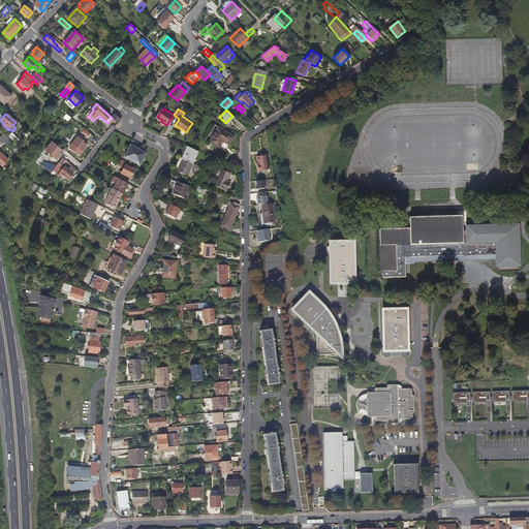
[(121,120),(114,114),(111,117),(112,118),(115,121),(118,123),(121,120)]
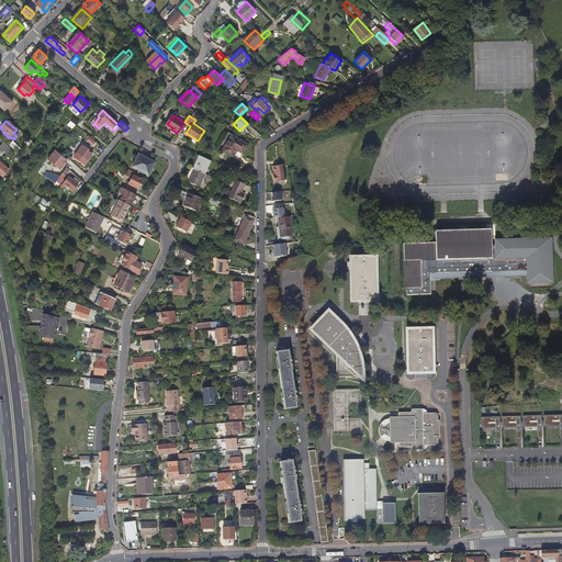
[(249,144),(228,131),(218,147),(233,156),(236,150),(239,149),(244,153),(249,144)]
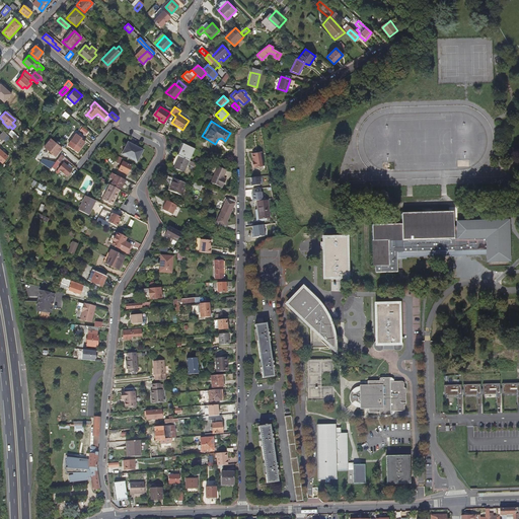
[(10,130),(7,134),(14,141),(16,144),(19,141),(17,138),(18,138),(10,130)]
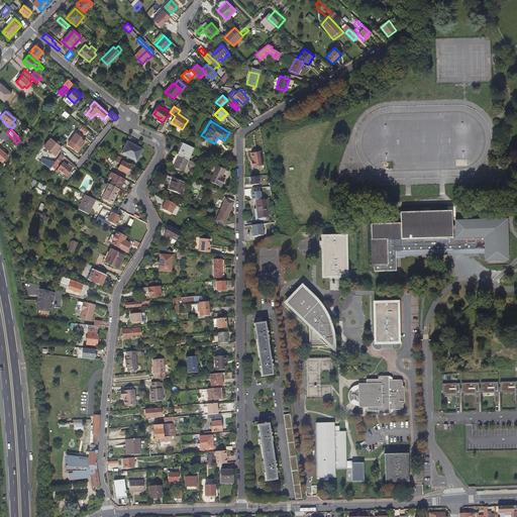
[(81,137),(76,133),(70,141),(74,144),(75,142),(81,147),(85,142),(80,138),(81,137)]
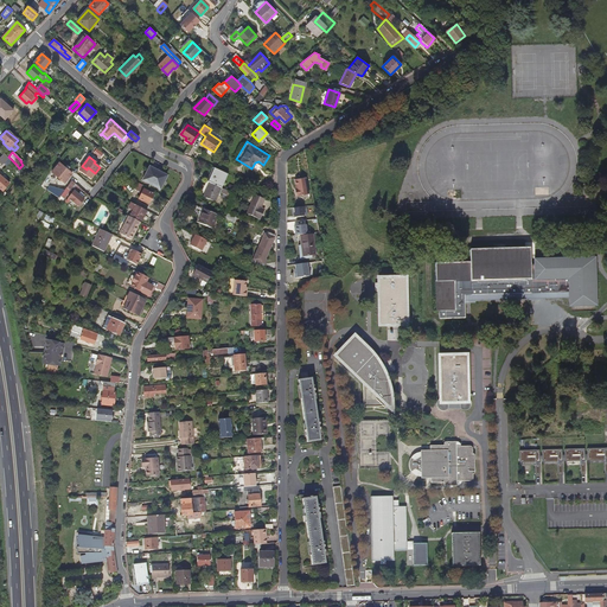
[(71,173),(58,163),(50,171),(63,181),(71,173)]
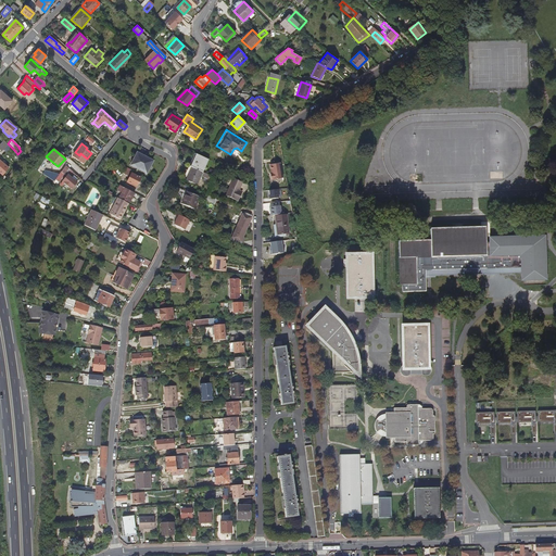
[(148,174),(154,162),(138,153),(131,166),(148,174)]
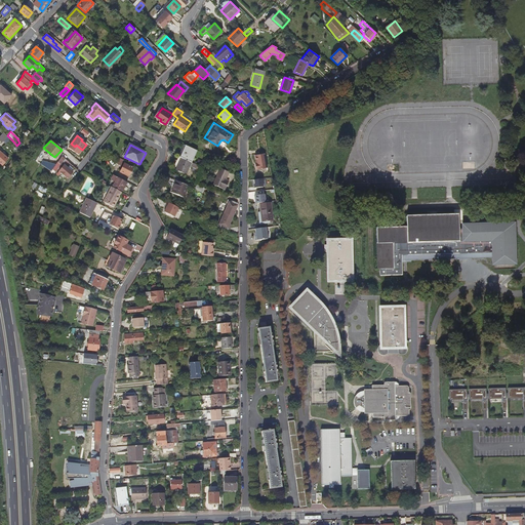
[(192,163),(197,150),(186,145),(180,158),(192,163)]
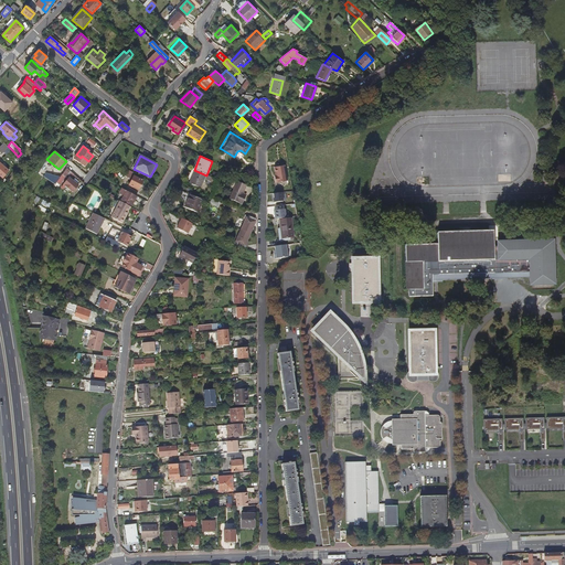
[(288,180),(285,166),(275,167),(276,177),(275,177),(276,182),(288,180)]
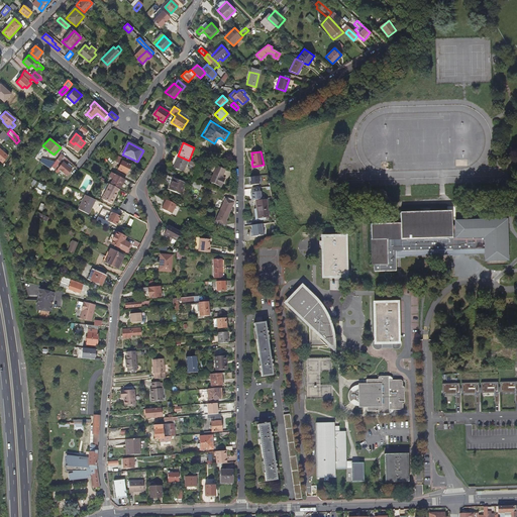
[(63,160),(65,158),(61,153),(56,159),(56,160),(59,162),(62,159),(63,160)]
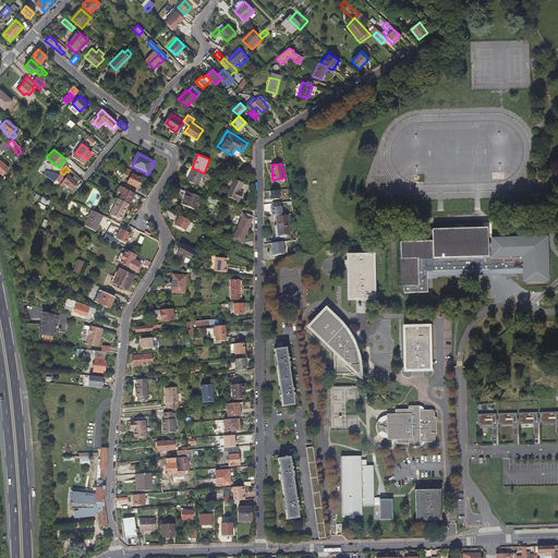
[(198,186),(204,173),(192,168),(190,167),(184,180),(198,186)]
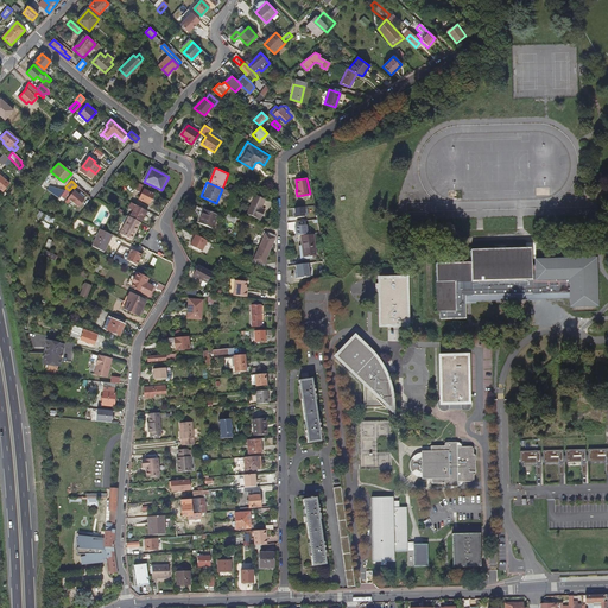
[(147,204),(153,195),(144,189),(138,200),(147,204)]
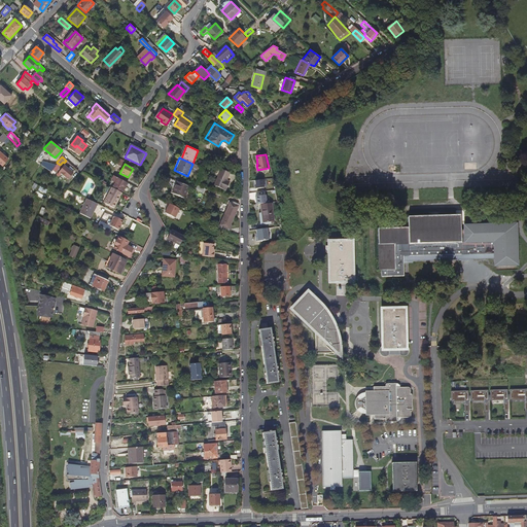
[(73,173),(64,166),(59,173),(67,180),(73,173)]
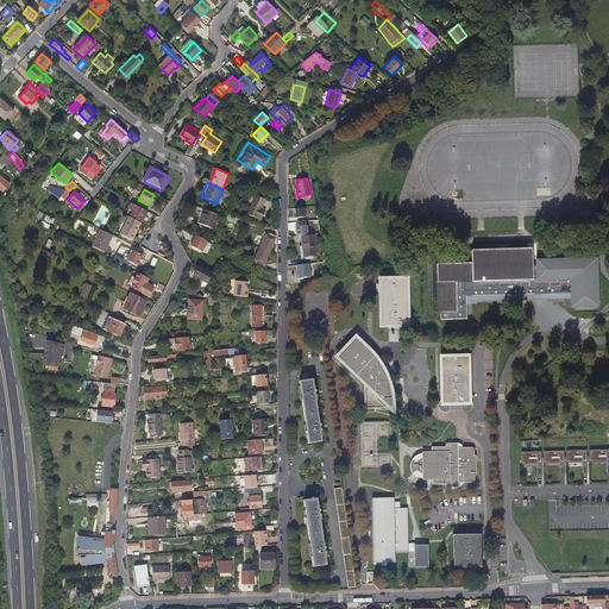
[(262,208),(265,199),(250,193),(246,200),(251,202),(246,214),(261,220),(264,209),(262,208)]
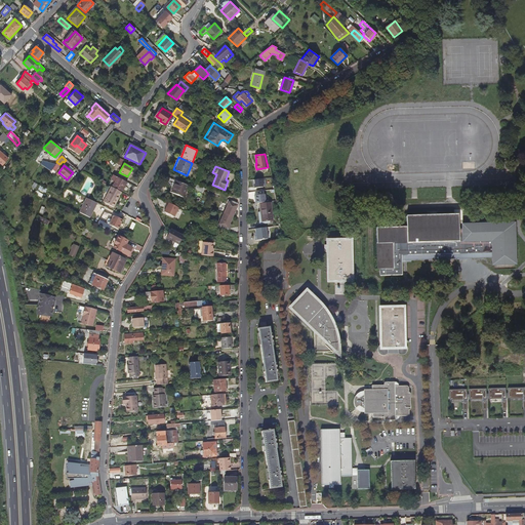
[(127,183),(118,177),(114,175),(112,179),(116,182),(113,187),(122,192),(127,183)]
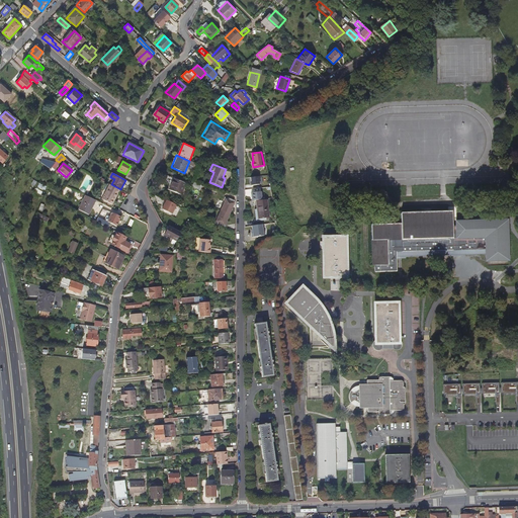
[(181,195),(186,183),(174,178),(170,190),(181,195)]
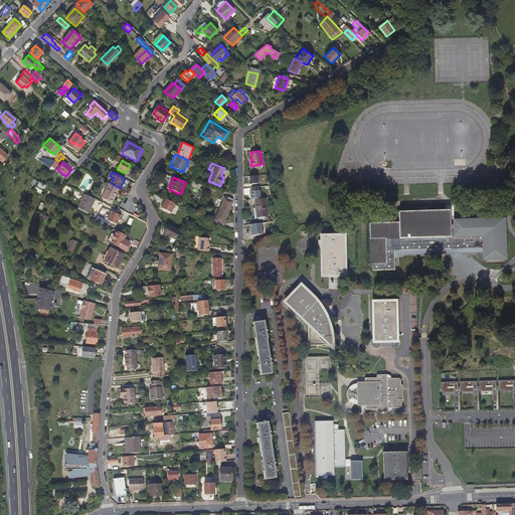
[(267,189),(266,182),(250,185),(252,193),(258,192),(258,190),(266,189),(267,189)]
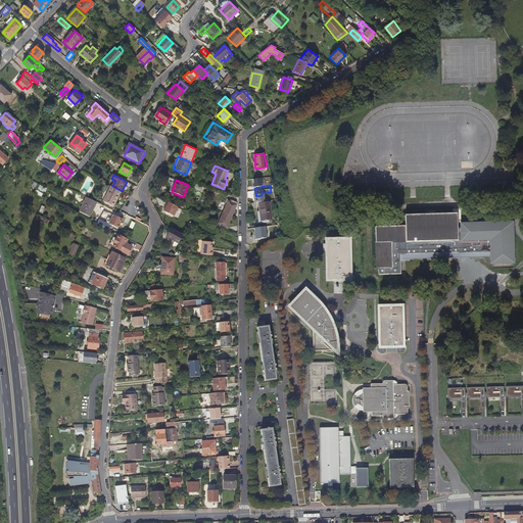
[(113,207),(121,192),(110,186),(102,201),(113,207)]
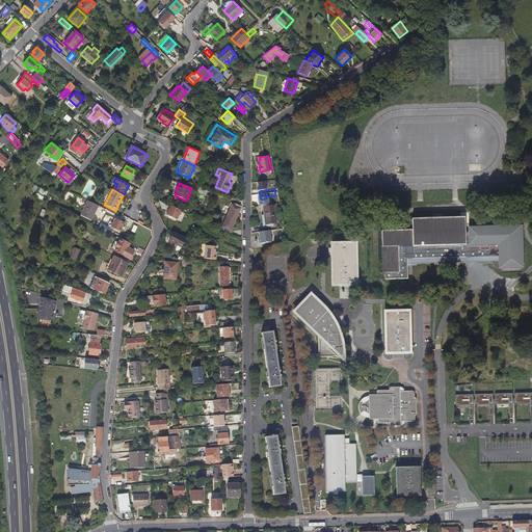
[(277,223),(274,205),(275,205),(274,195),(266,196),(266,198),(267,207),(263,207),(264,216),(262,216),(264,228),(269,228),(269,227),(274,225),(273,225),(277,224),(277,223)]
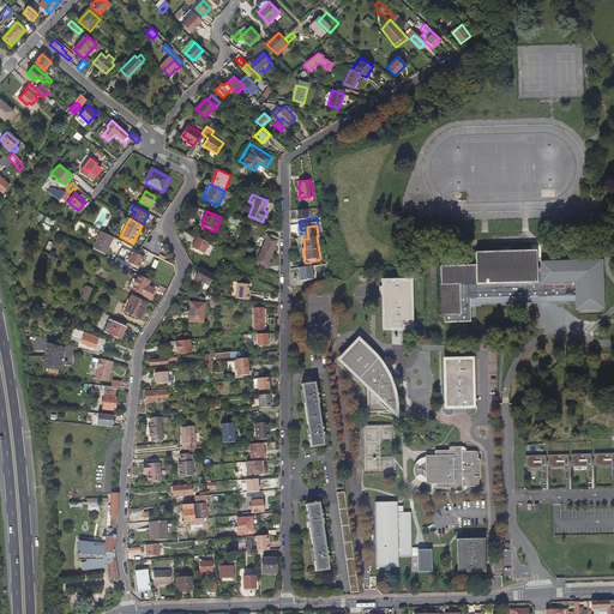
[(104,253),(113,238),(101,233),(94,248),(104,253)]
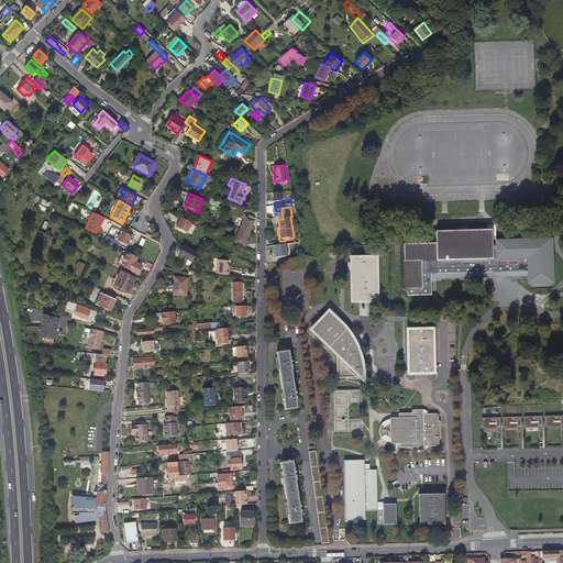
[(250,232),(255,220),(254,219),(254,218),(251,216),(250,217),(245,216),(240,228),(250,232)]
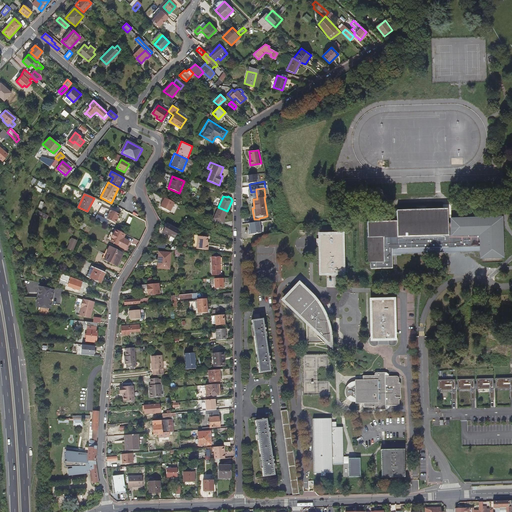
[(222,222),(227,211),(218,207),(212,221),(222,227),(224,223),(222,222)]
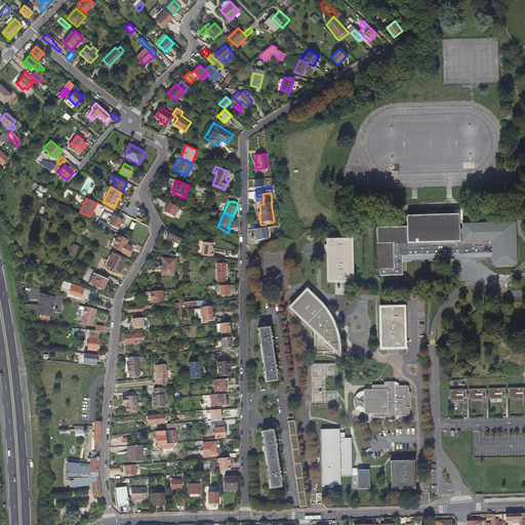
[(49,220),(46,219),(38,214),(36,219),(47,225),(49,220)]
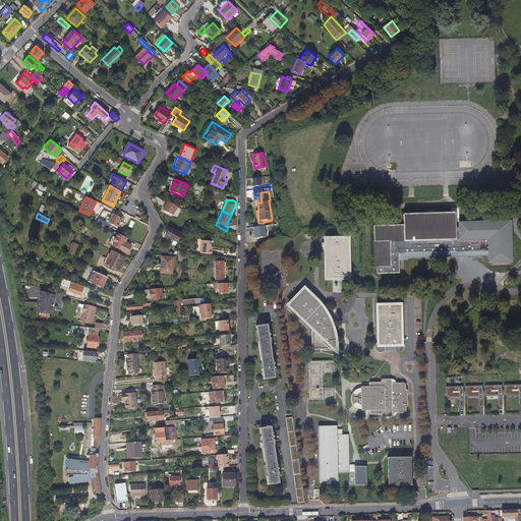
[(118,228),(122,219),(113,214),(109,223),(99,218),(97,223),(103,226),(109,229),(111,224),(118,228)]
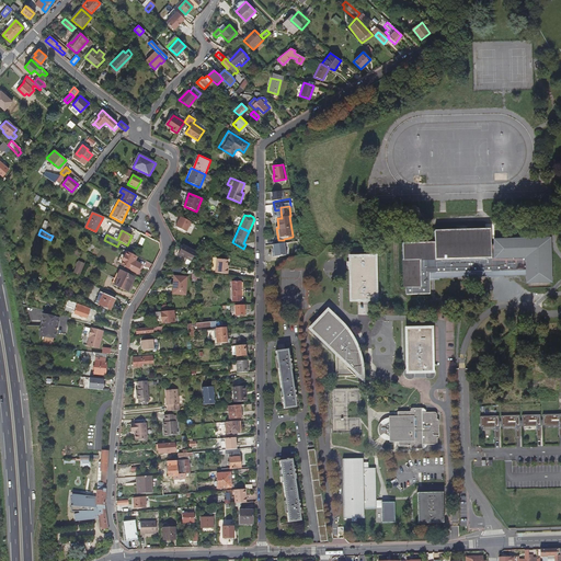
[(434,244),(403,247),(404,290),(407,290),(408,297),(431,297),(430,284),(430,279),(444,279),(444,281),(485,278),(485,277),(525,276),(526,276),(526,279),(526,286),(550,285),(548,242),(494,244),(494,249),(492,249),(490,249),(489,231),(434,233),(434,244)]
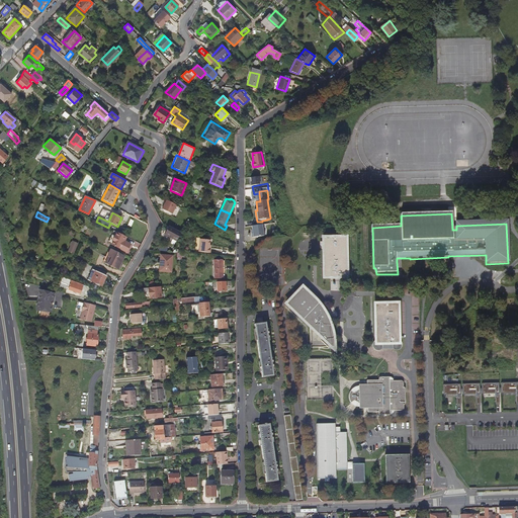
[(181,233),(169,227),(165,236),(177,242),(180,235),(181,233)]
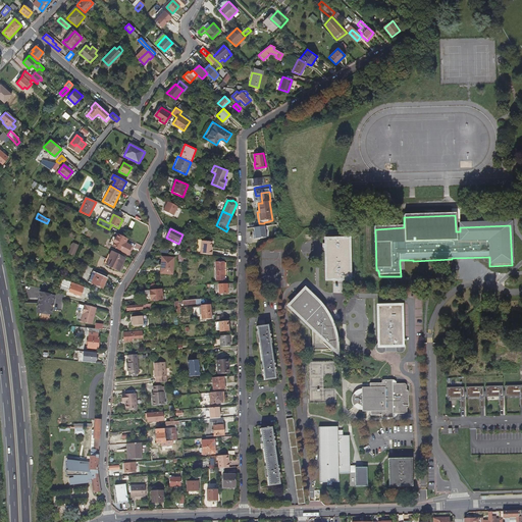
[(132,247),(126,245),(126,244),(125,243),(127,239),(118,233),(116,238),(114,242),(115,243),(113,246),(127,254),(132,247)]
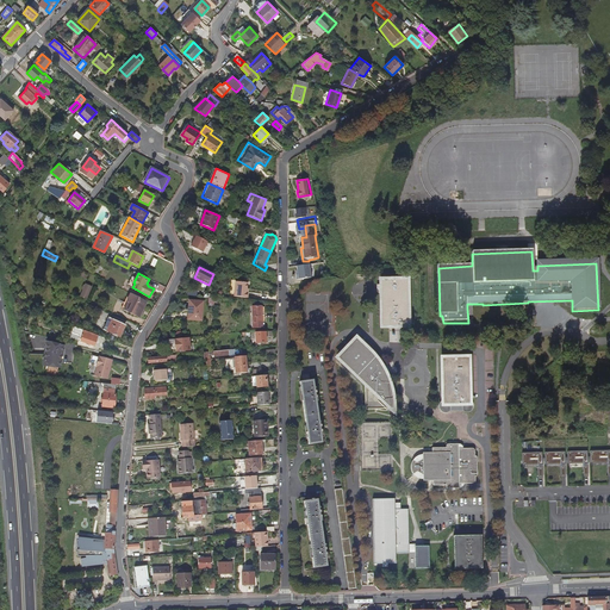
[(380,281),(380,327),(406,327),(406,280),(380,281)]
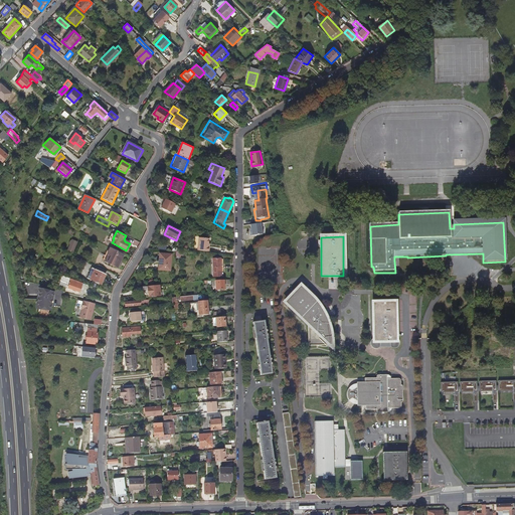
[(208,243),(209,238),(199,237),(198,250),(209,250),(210,246),(208,246),(208,243)]
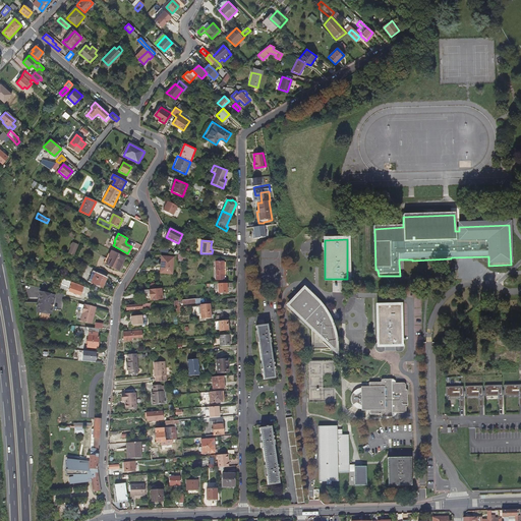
[(74,255),(78,245),(72,242),(68,253),(74,255)]
